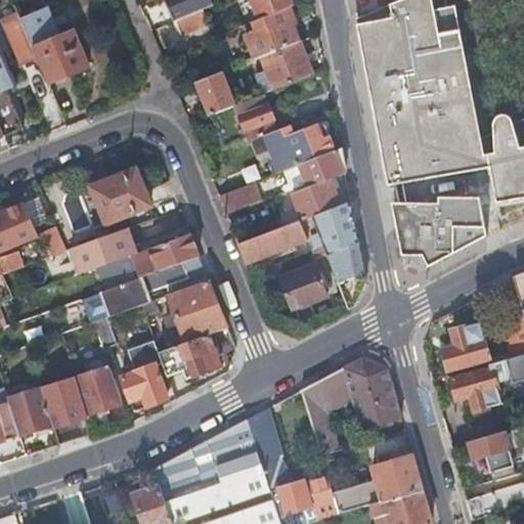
[(166,0),(175,19),(203,9),(213,5),(211,0),(166,0)]
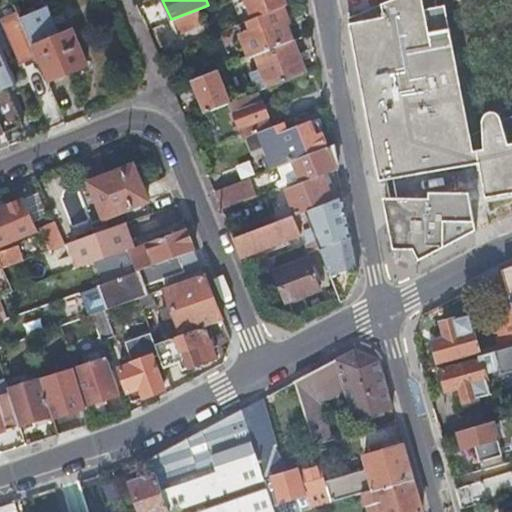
[(283,6),(286,5),(283,0),(246,0),(253,18),(283,6)]
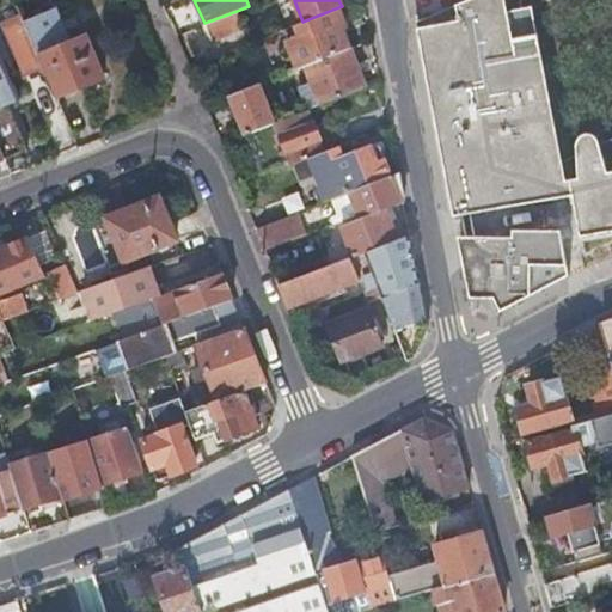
[(563,160),(548,81),(532,5),(522,7),(521,0),(461,0),(416,18),(454,215),(574,195),(573,194),(580,193),(577,153),(563,160)]
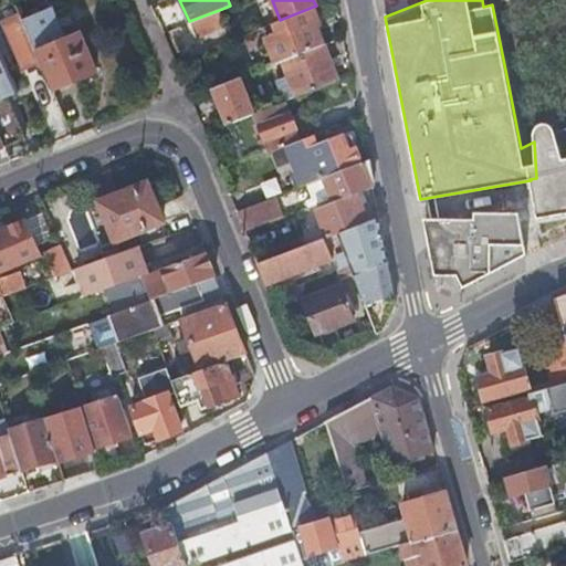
[(49,7),(21,18),(35,50),(40,60),(52,90),(95,71),(77,32),(62,38),(49,7)]
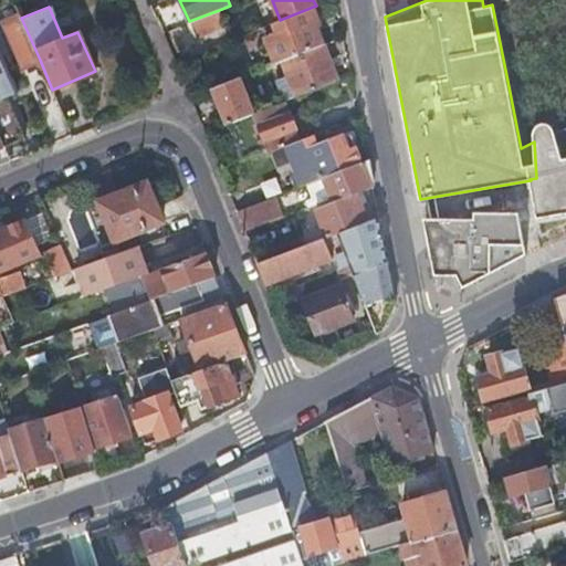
[(283,60),(324,43),(316,23),(320,22),(313,7),(280,20),(274,21),(279,31),(265,37),(275,62),(283,60)]
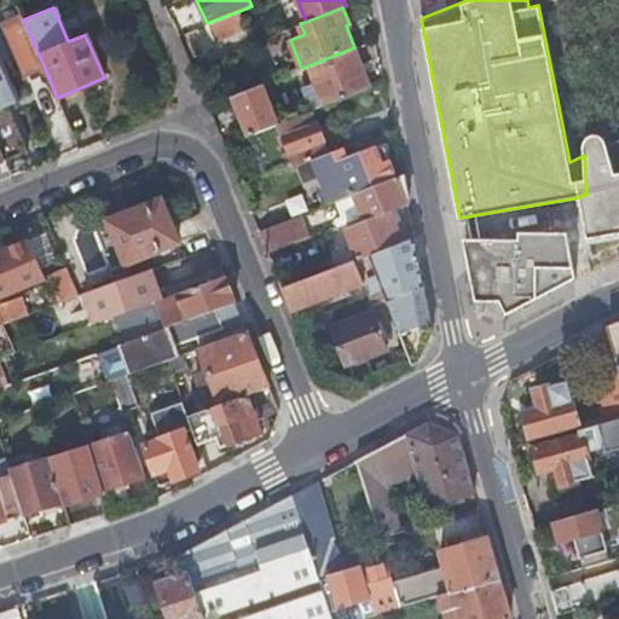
[(239,11),(207,23),(213,40),(246,28),(239,11)]
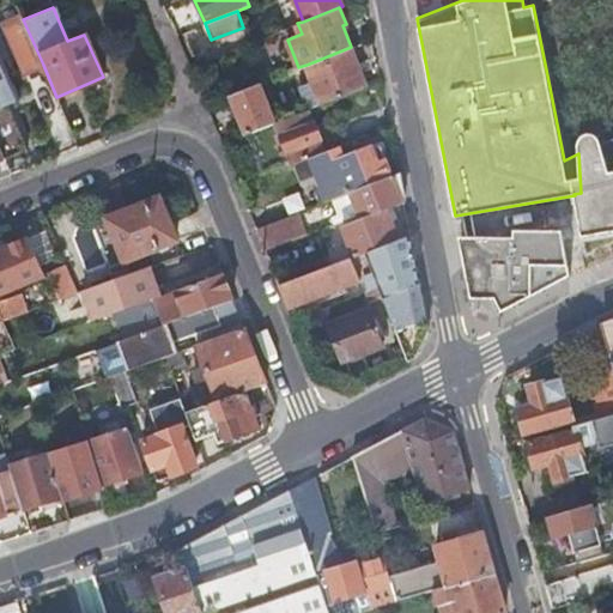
[(23,19),(23,18),(2,25),(23,73),(43,65),(38,54),(23,19)]
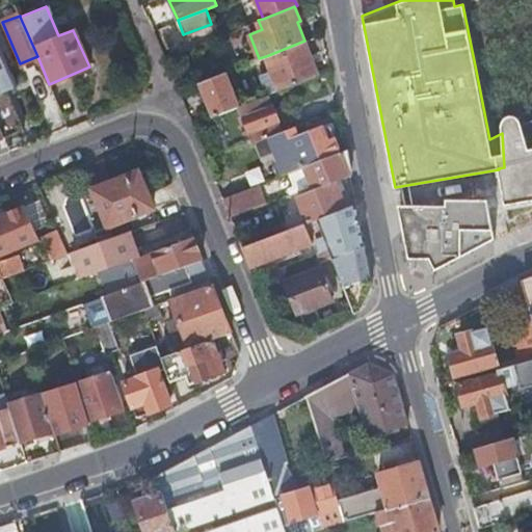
[(249,34),(262,29),(258,20),(246,25),(249,34)]
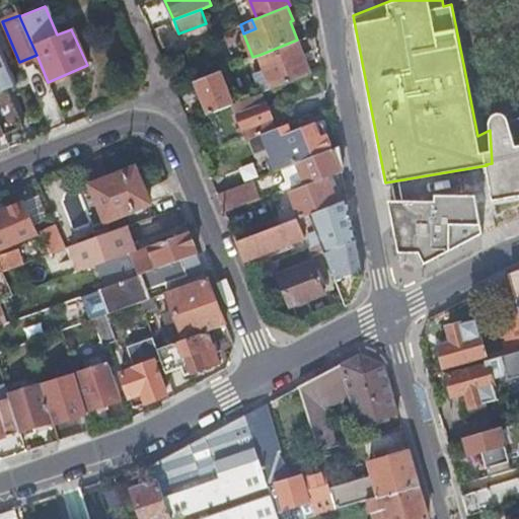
[(310,73),(297,40),(260,55),(264,68),(252,72),(261,92),(310,73)]
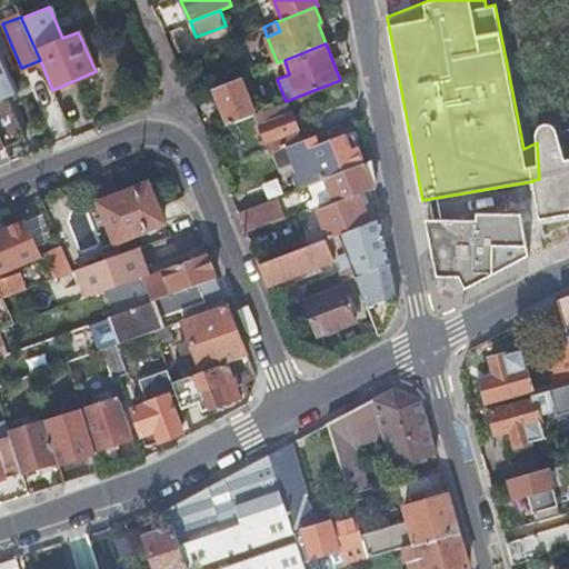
[(0,137),(3,146),(23,138),(3,88),(15,83),(10,72),(0,48),(0,137)]
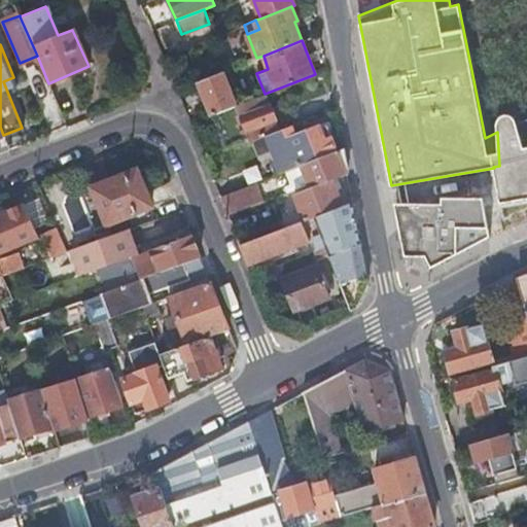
[(235,105),(222,71),(217,73),(198,80),(211,114),(213,113),(220,111),(235,105)]
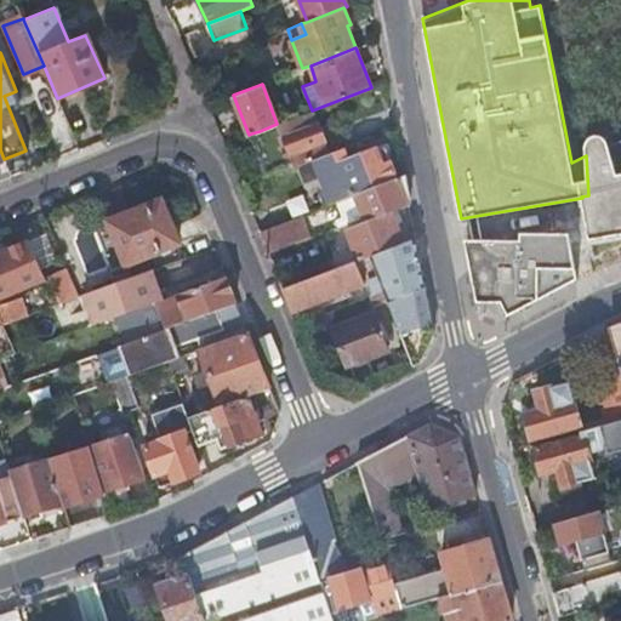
[(326,153),(312,110),(277,124),(260,131),(266,147),(273,167),(289,161),(290,166),(314,157),(326,153)]
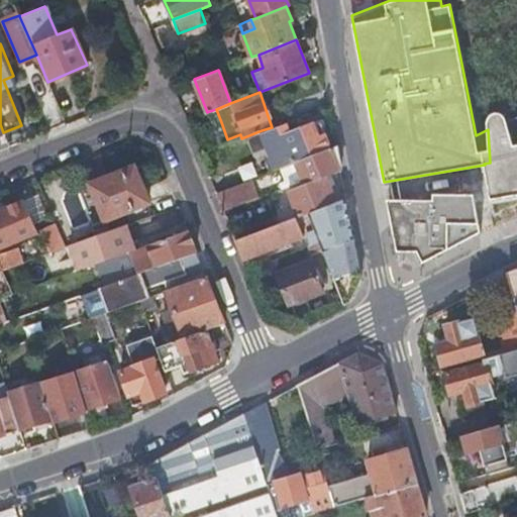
[(516,115),(506,120),(505,117),(504,115),(500,112),(495,112),(491,114),(488,119),(487,122),(488,129),(490,163),(484,164),(485,165),(491,203),(516,198),(516,115)]
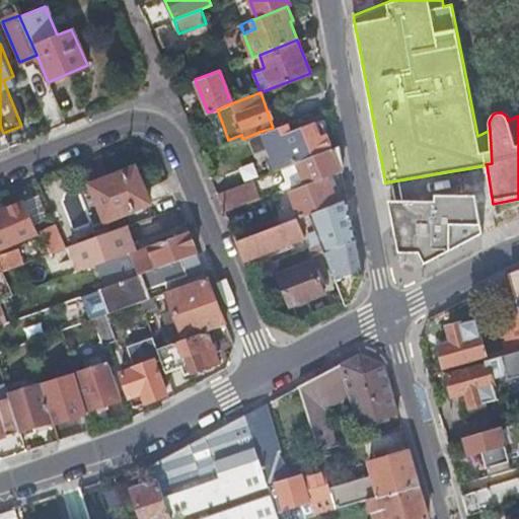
[(280,168),(330,149),(322,124),(316,122),(291,130),(288,122),(273,128),(263,131),(273,156),(271,162),(273,166),(278,168),(280,168)]
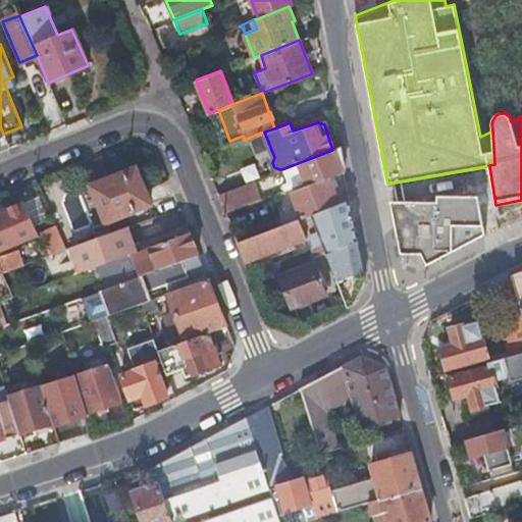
[(345,172),(340,147),(332,150),(281,169),(286,180),(280,184),(284,194),(293,191),(300,211),(284,217),(286,223),(340,204),(329,177),(345,172)]
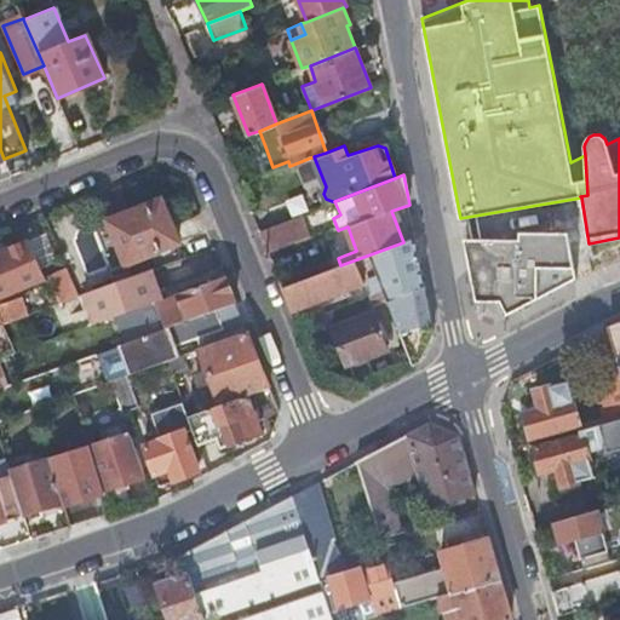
[(171,225),(167,214),(160,197),(109,218),(126,263),(178,242),(171,225)]
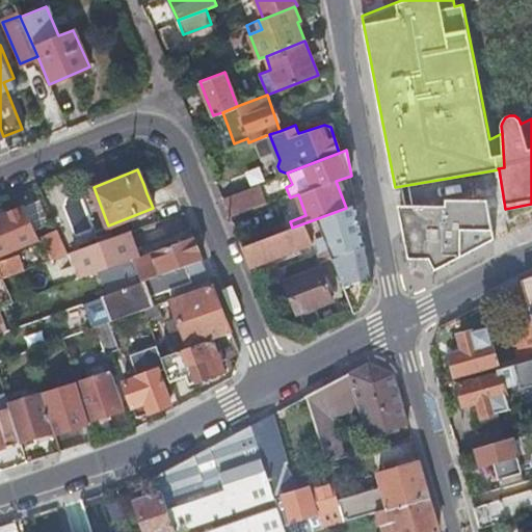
[(149,182),(143,184),(147,193),(153,191),(149,182)]
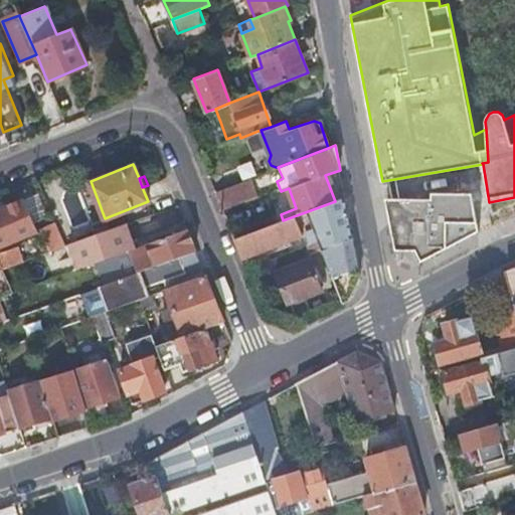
[(244,179),(214,190),(221,208),(251,197),(244,179)]
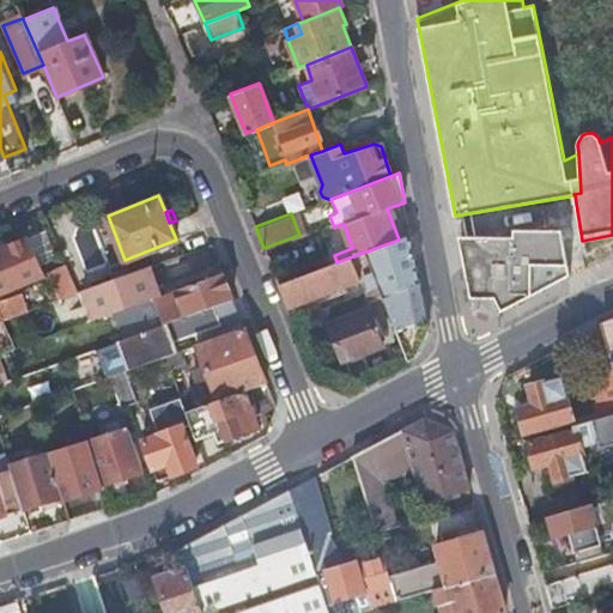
[(460,236),(460,240),(559,241),(558,279),(570,273),(562,230),(514,230),(514,237),(460,236)]
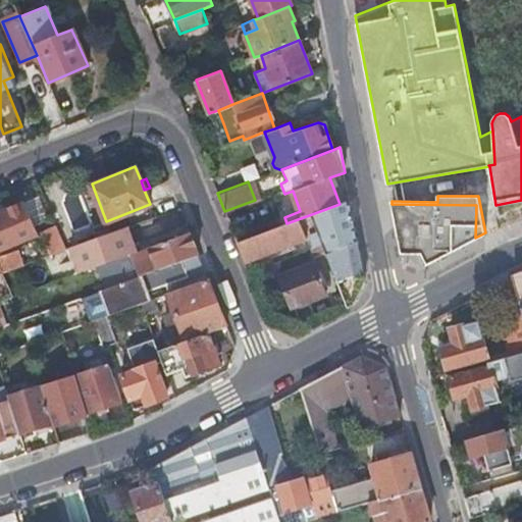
[(340,204),(286,223),(238,242),(245,261),(309,238),(312,235),(316,246),(323,243),(348,307),(354,303),(365,280),(350,200),(340,204)]
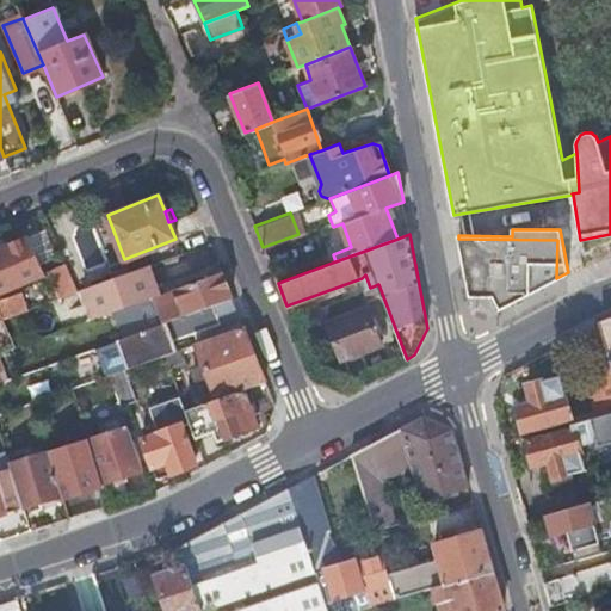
[(0,247),(0,289),(42,272),(28,236),(0,247)]
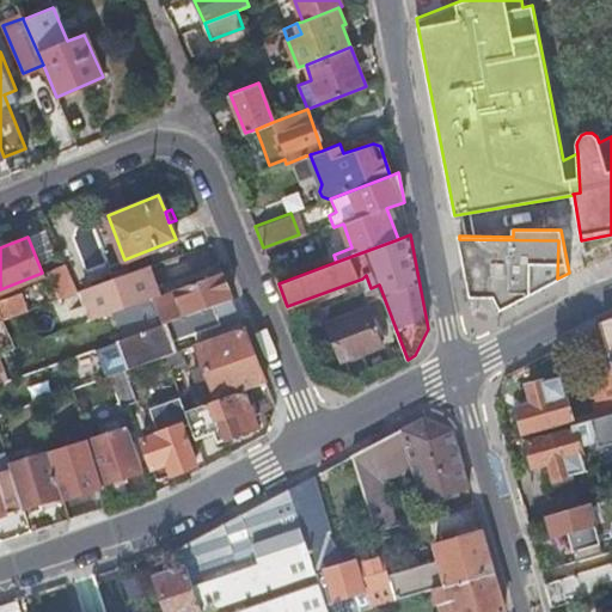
[(459,239),(470,298),(489,297),(497,311),(512,303),(557,279),(558,240),(459,239)]
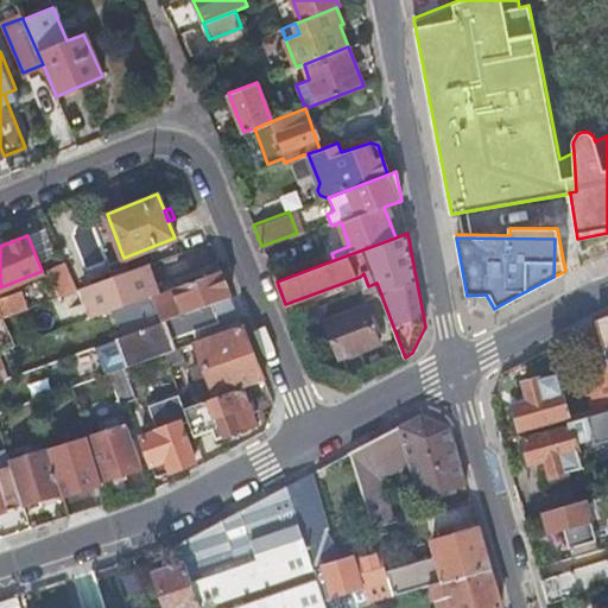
[(153,295),(160,292),(149,263),(81,287),(93,317),(153,295)]
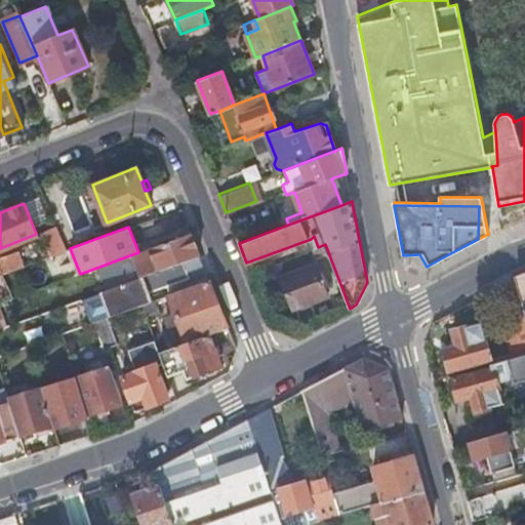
[(46,239),(52,254),(54,253),(67,249),(59,234),(46,239)]
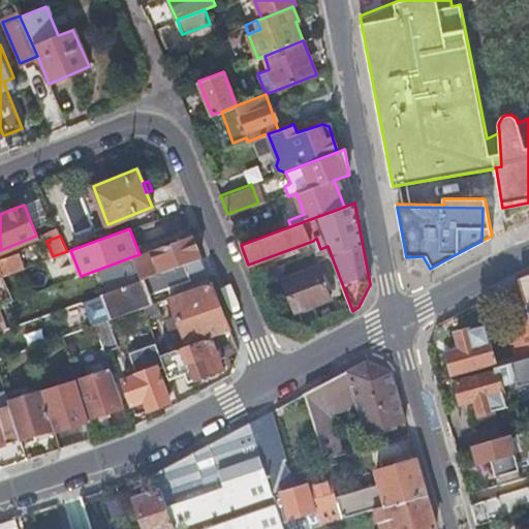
[(201,257),(192,236),(139,254),(133,256),(143,279),(201,257)]
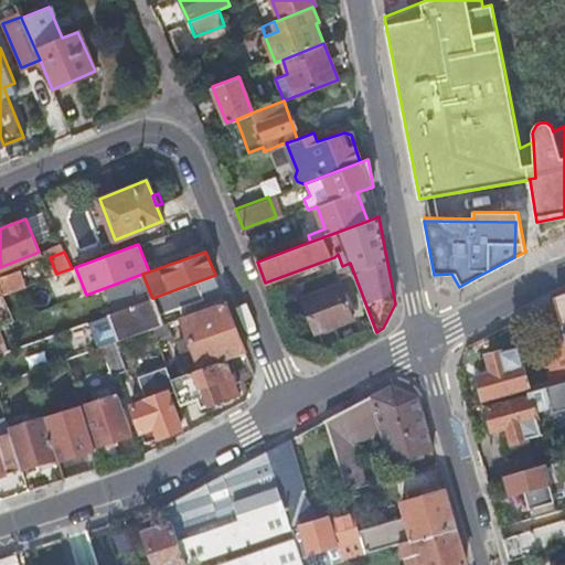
[(215,275),(152,298),(88,320),(98,347),(103,344),(116,340),(155,326),(163,323),(160,312),(202,297),(204,301),(223,294),(215,275)]
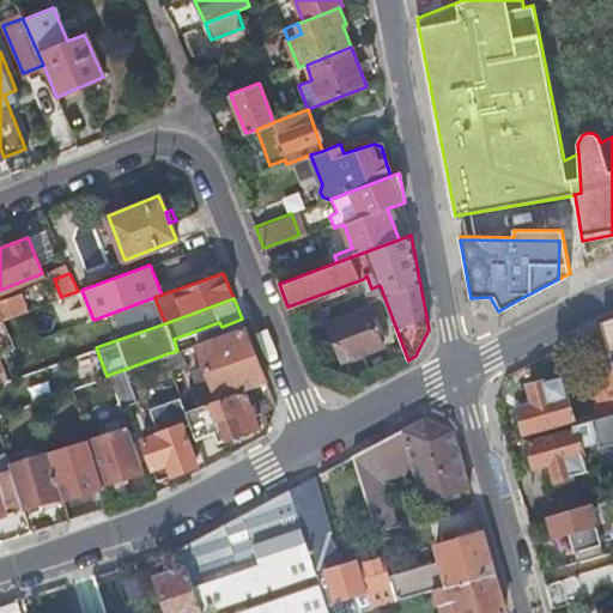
[(0,305),(0,313),(2,319),(14,314),(28,309),(25,303),(20,304),(19,299),(0,305)]
